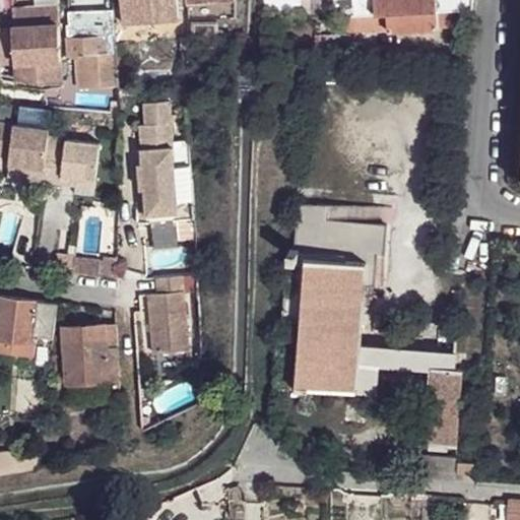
[(178,0),(121,0),(124,23),(180,19),(178,0)]
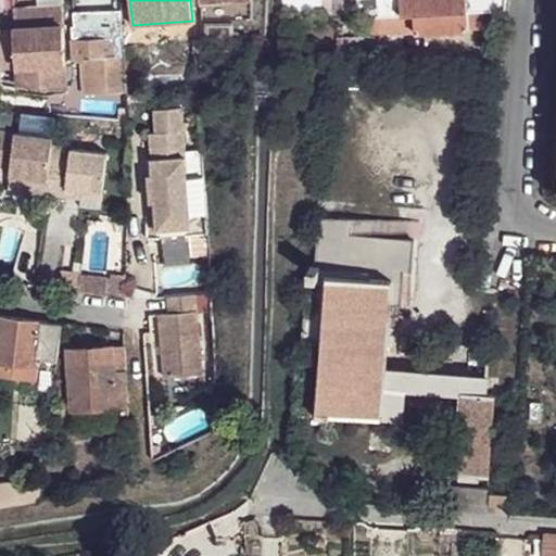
[(338,15),(339,37),(363,36),(469,32),(468,12),(505,10),(505,0),(319,0),(319,16),(338,15)]
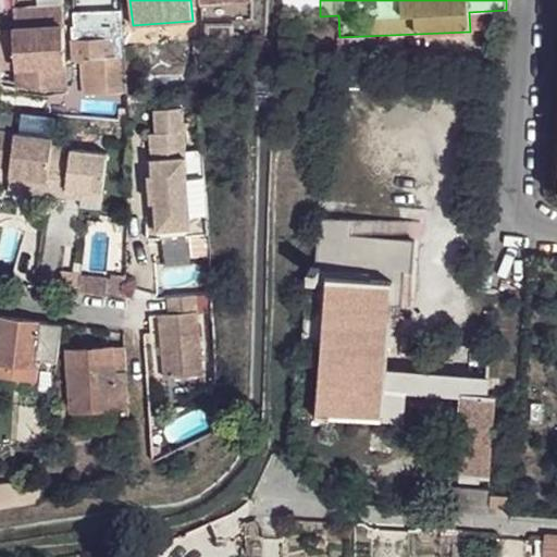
[(122,1),(112,1),(112,20),(111,21),(111,26),(111,33),(123,32),(122,1)]
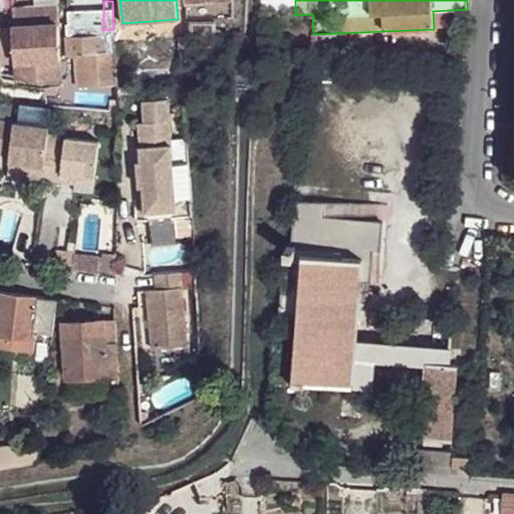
[(221,6),(187,7),(187,20),(231,19),(231,7),(221,6)]
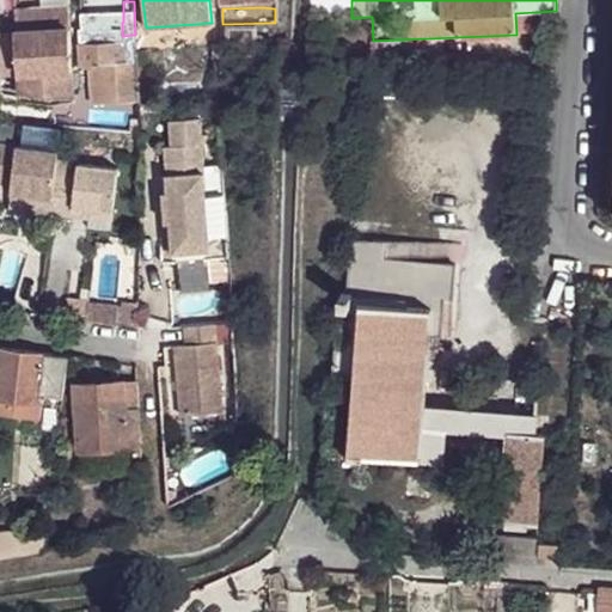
[(67,10),(16,11),(17,32),(69,30),(67,10)]
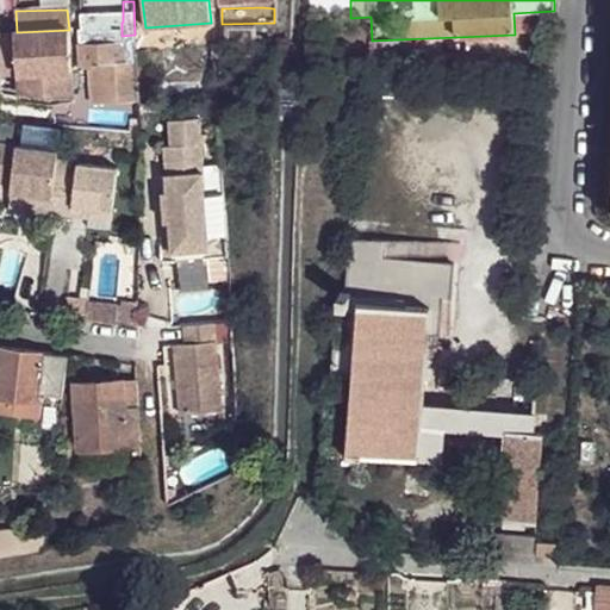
[(514,13),(515,35),(530,33),(529,13),(514,13)]
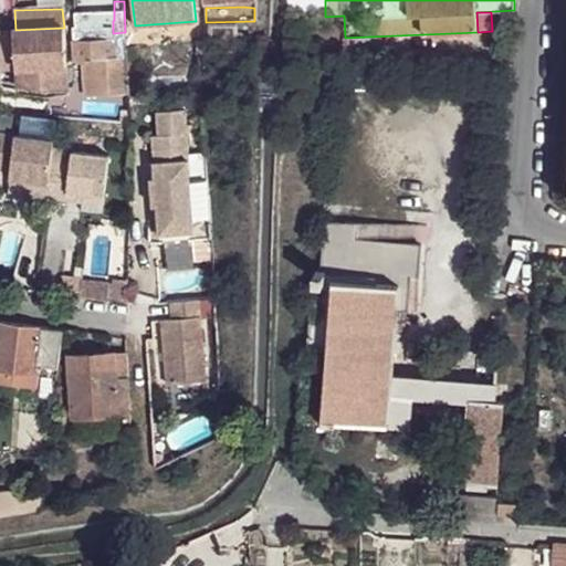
[(236,24),(211,25),(211,52),(237,52),(236,24)]
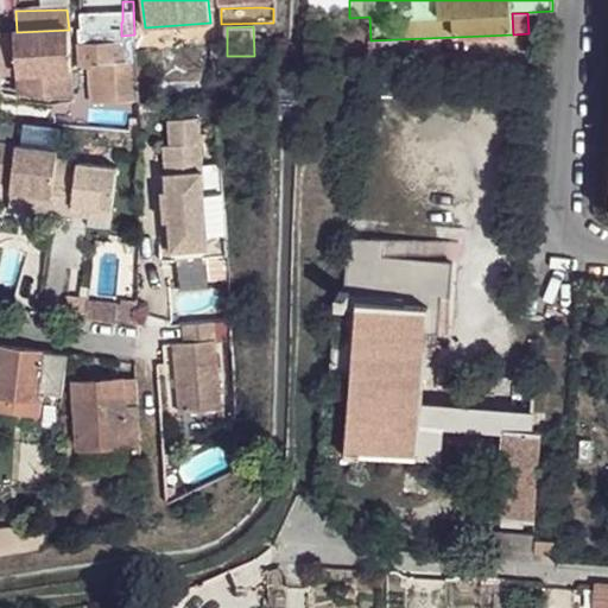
[(121,36),(121,29),(88,30),(88,44),(121,43),(121,36)]
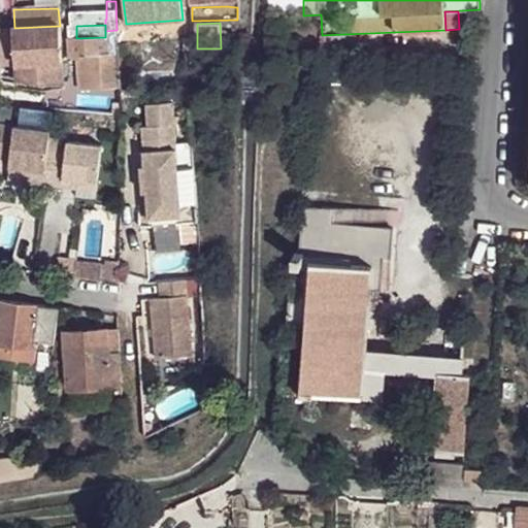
[(60,26),(14,28),(6,29),(7,34),(14,34),(17,65),(62,60),(60,26)]
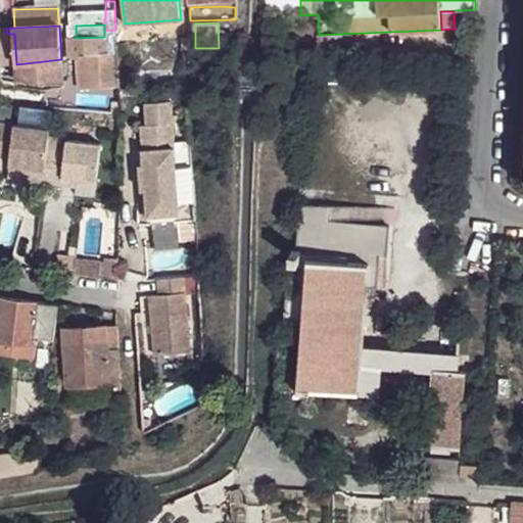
[(76,38),(70,38),(68,57),(75,58),(78,90),(119,86),(116,54),(111,55),(110,37),(104,37),(76,38)]
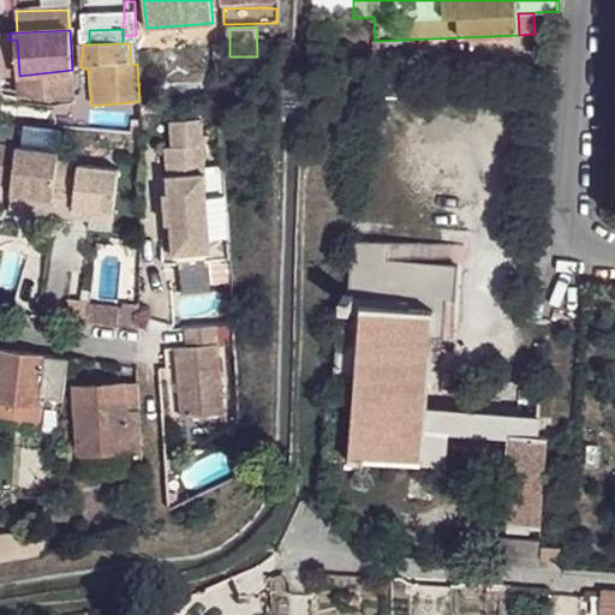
[(72,70),(19,76),(19,91),(75,97),(72,70)]
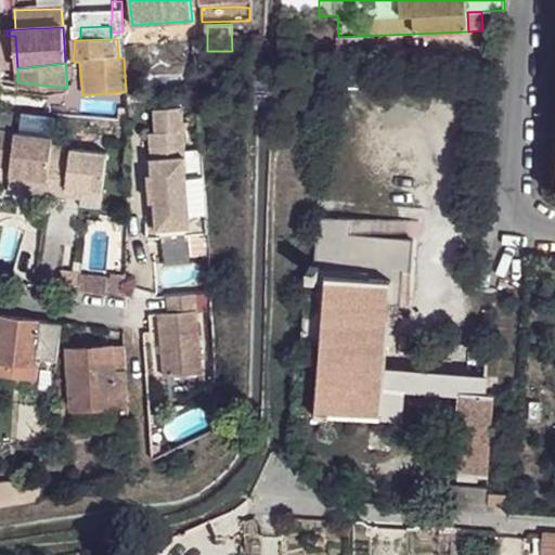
[(181,108),(153,111),(155,132),(149,133),(151,158),(154,158),(155,173),(145,175),(150,229),(154,229),(189,227),(205,226),(203,178),(185,179),(181,108)]
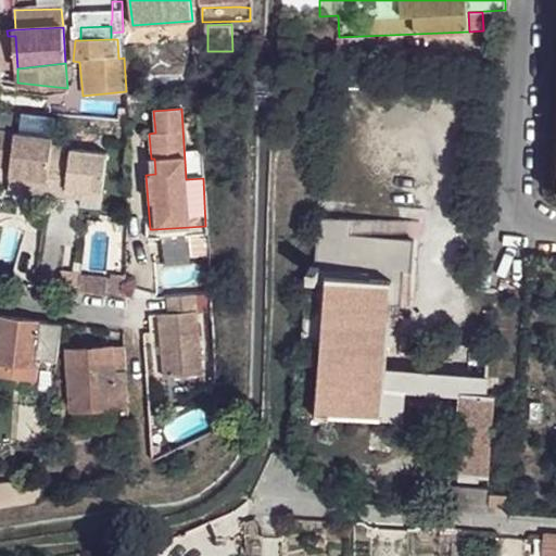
[(0,167),(11,169),(10,177),(48,182),(46,197),(65,200),(66,191),(80,193),(101,197),(106,156),(52,148),(53,140),(0,133),(0,167)]
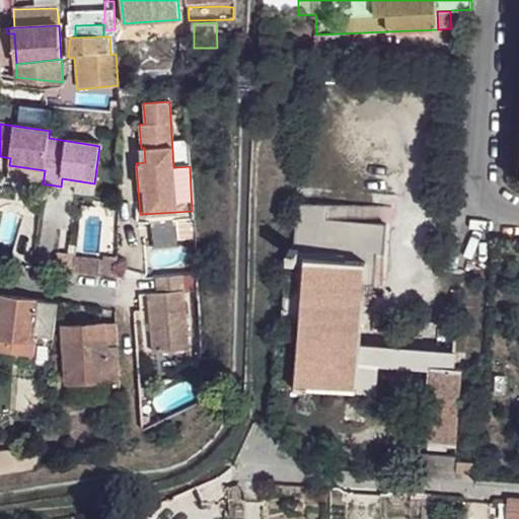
[(141,148),(136,149),(136,163),(145,162),(144,148),(141,148)]
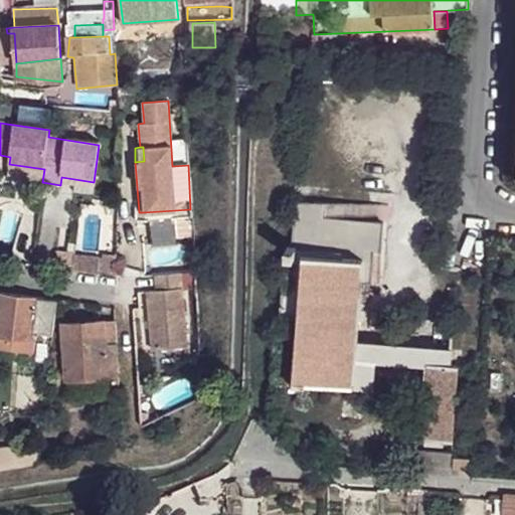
[(44,169),(9,164),(7,178),(42,182),(44,169)]
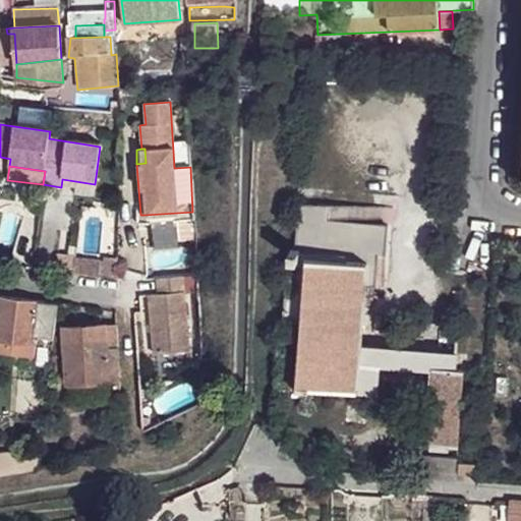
[(62,179),(61,187),(74,189),(75,181),(62,179)]
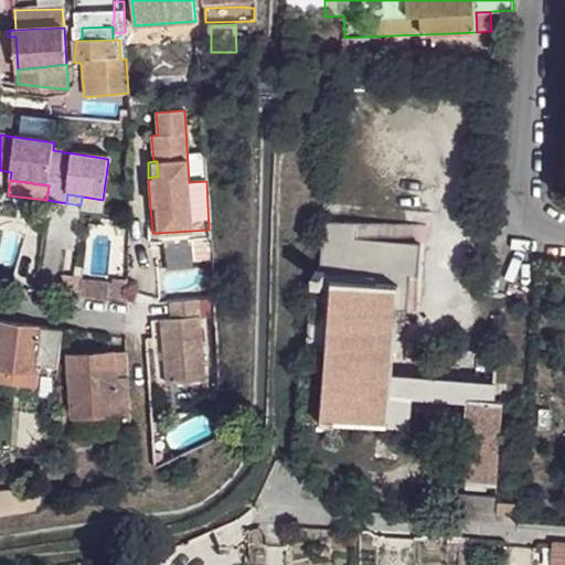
[(423,225),(326,221),(321,269),(324,270),(324,273),(359,276),(359,281),(397,285),(394,309),(415,311),(423,225)]
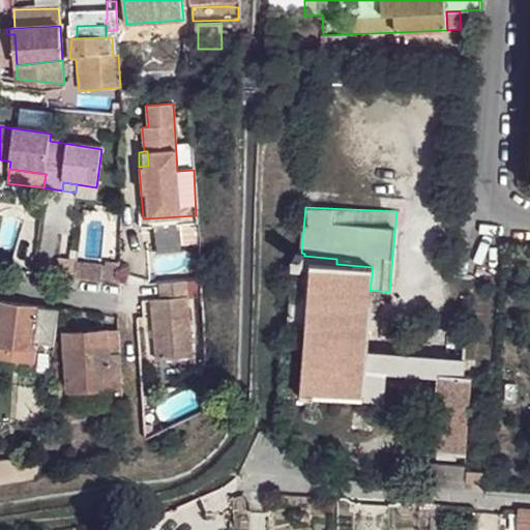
[(180,216),(147,218),(147,228),(196,225),(196,215),(180,216)]
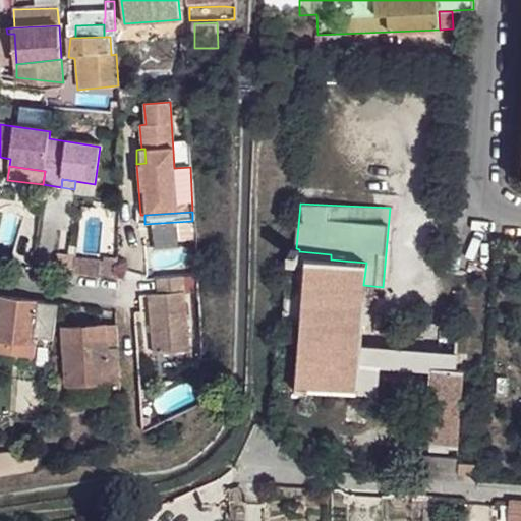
[(296,248),(290,248),(289,257),(298,258),(299,251),(299,249),(296,248)]
